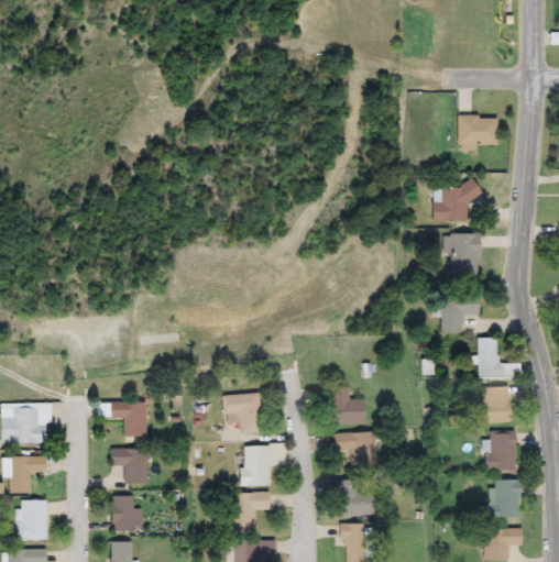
[(475,145),(475,151),(458,151),(458,116),(496,116),(496,145),(475,145)]
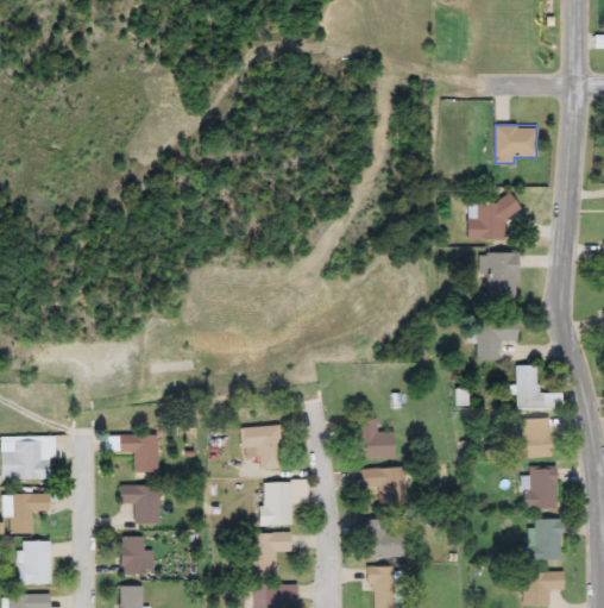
[(505,238),(470,239),(469,201),(516,200),(516,213),(505,213),(505,238)]
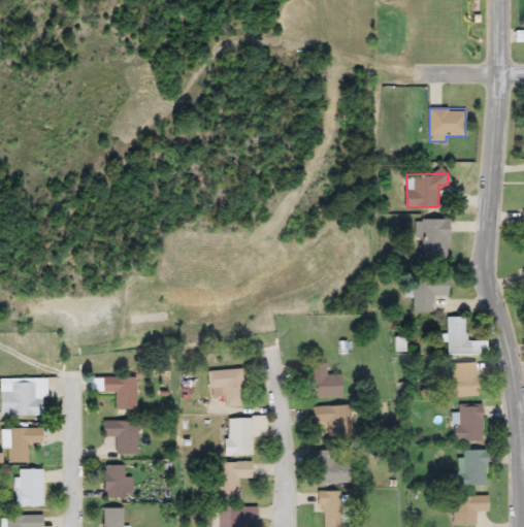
[(448,258),(423,258),(423,239),(418,239),(418,219),(448,219),(448,258)]
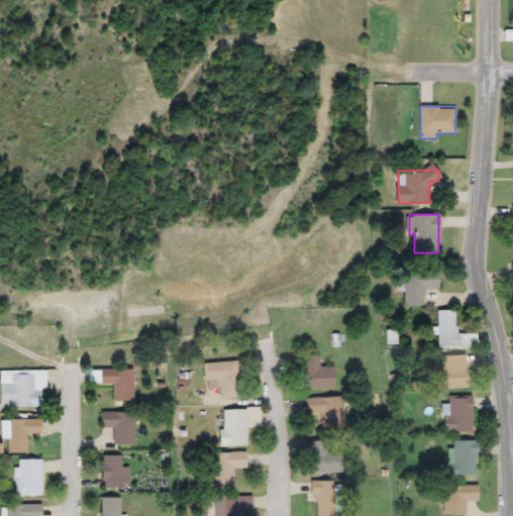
[(406,305),(406,271),(440,271),(440,289),(426,289),(426,305),(406,305)]
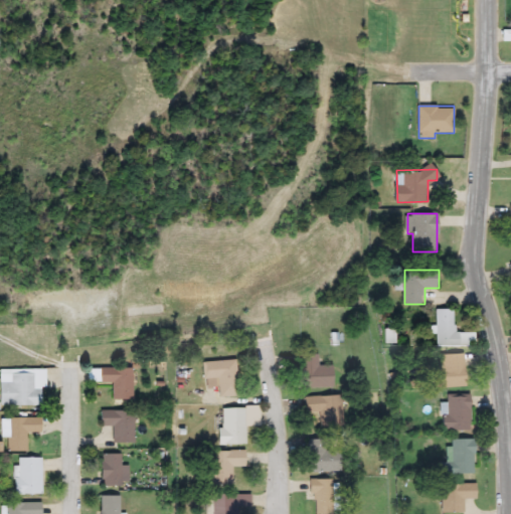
[(460,346),(439,346),(439,309),(460,309),(460,346)]
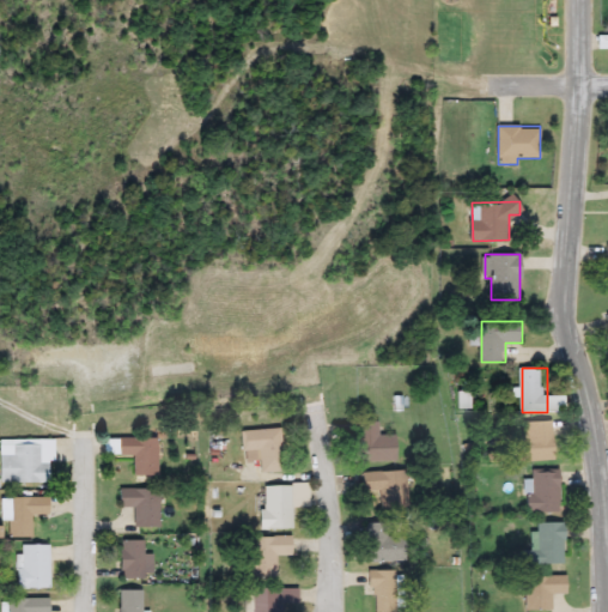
[(557,460),(520,460),(518,422),(555,420),(557,460)]
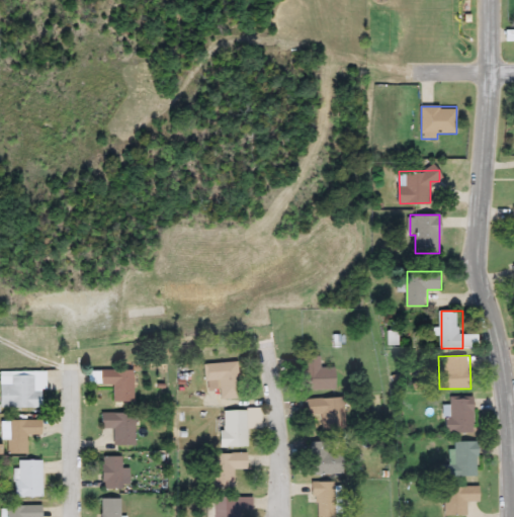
[(322,356),(322,366),(336,366),(336,390),(304,390),(304,356),(322,356)]
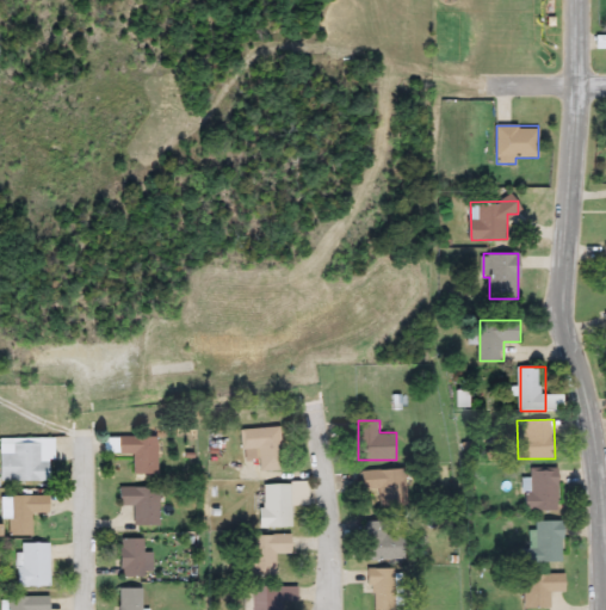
[(284,468),(261,470),(259,448),(245,449),(243,429),(280,425),(284,468)]
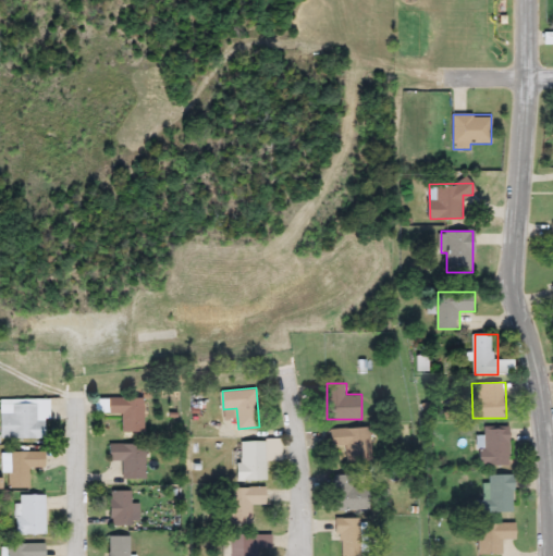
[(123,432),(123,415),(110,415),(110,396),(145,396),(145,432),(123,432)]
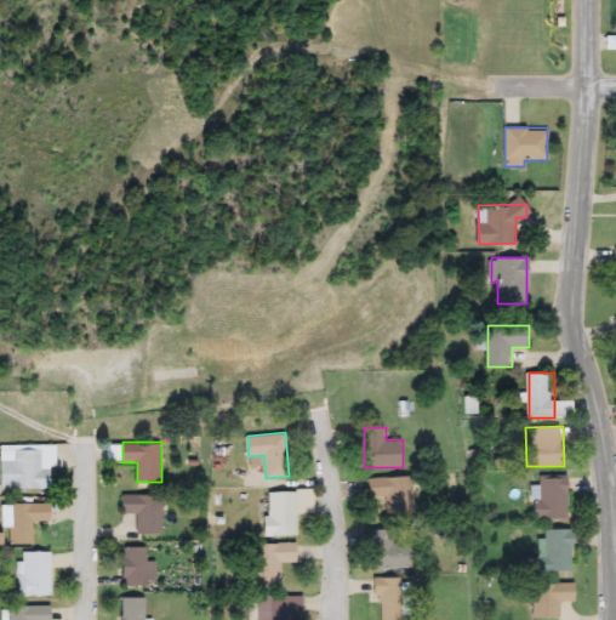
[(55,489),(3,489),(3,444),(55,444),(55,489)]
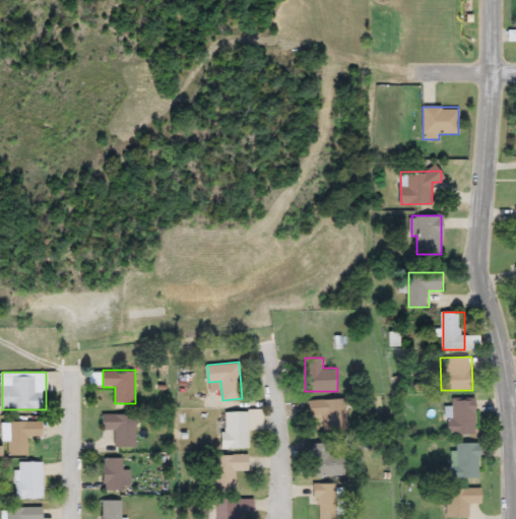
[(450,397),(476,397),(476,434),(450,434),(450,397)]
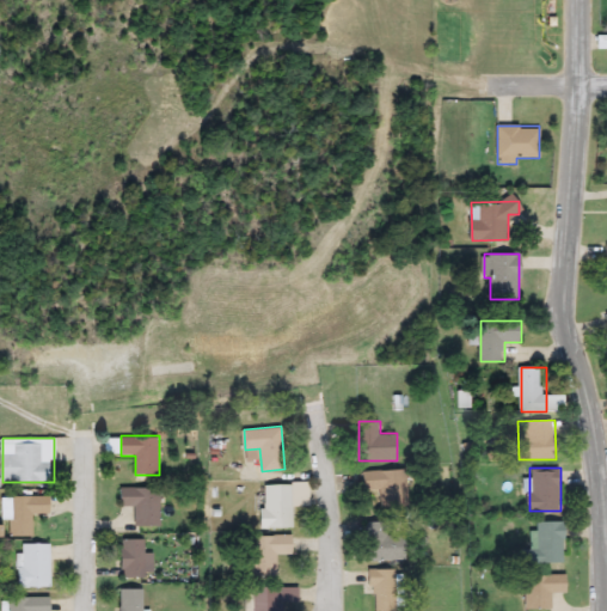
[(409,470),(410,506),(367,507),(366,470),(409,470)]
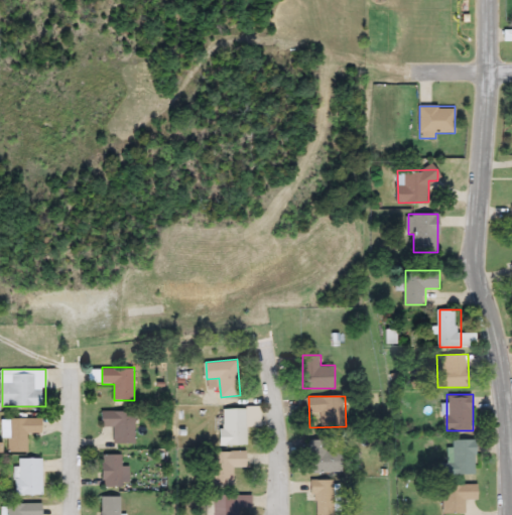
[(249,408),(249,444),(223,444),(223,408),(249,408)]
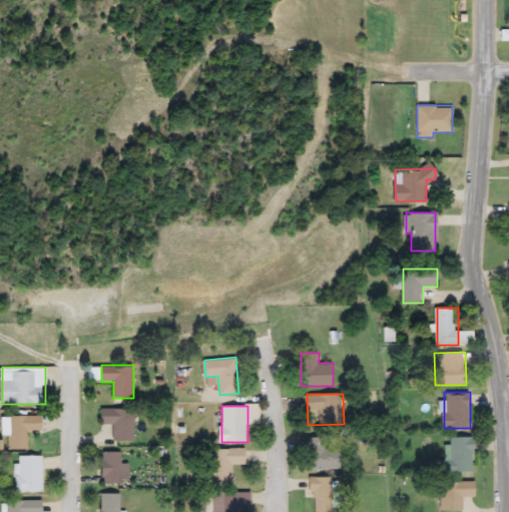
[(135,408),(135,441),(113,441),(113,424),(102,424),(102,408),(135,408)]
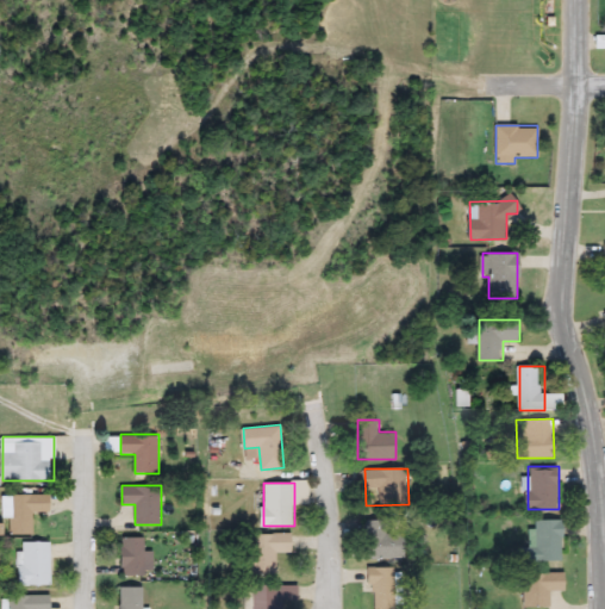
[(11,534),(11,495),(50,495),(50,511),(35,513),(35,534),(11,534)]
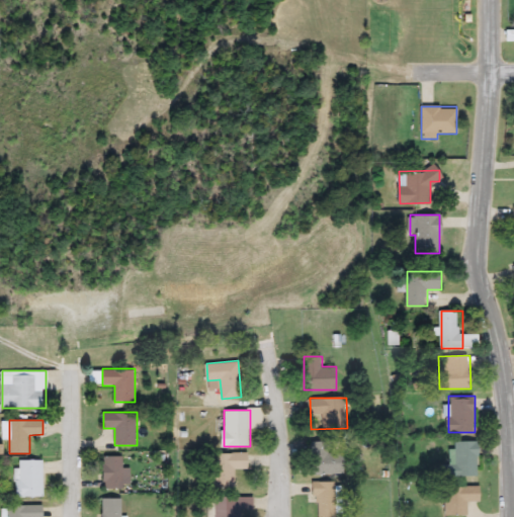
[(312,442),(345,441),(345,474),(312,474),(312,442)]
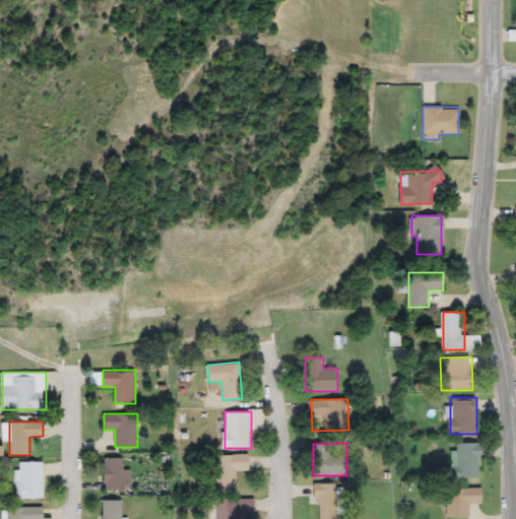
[(447,466),(456,466),(456,443),(480,443),(480,477),(447,477),(447,466)]
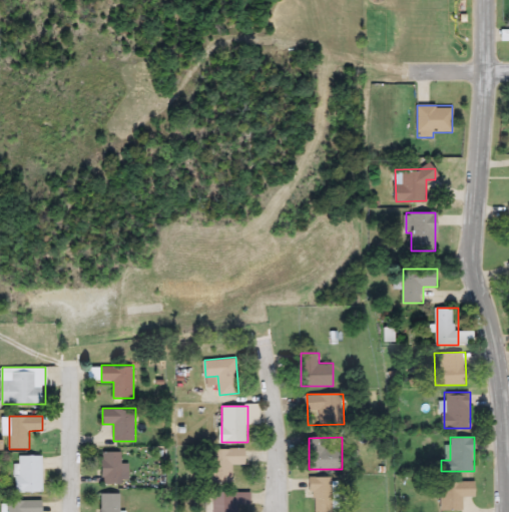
[(234,482),(212,482),(212,448),(245,448),(245,465),(234,465),(234,482)]
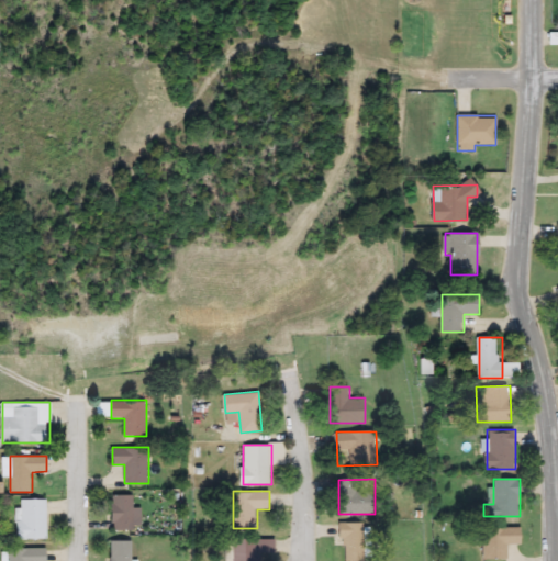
[(135,494),(135,507),(143,507),(143,530),(113,530),(113,494),(135,494)]
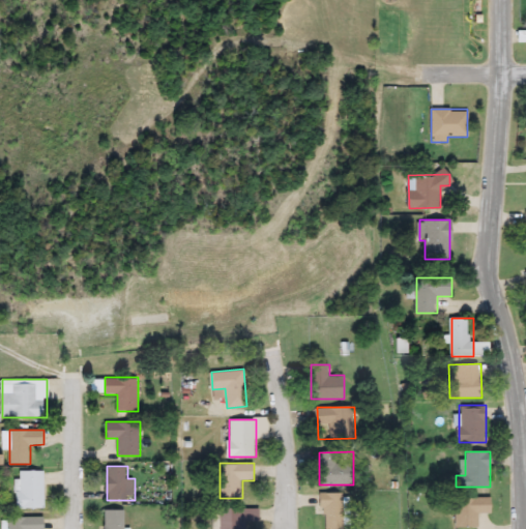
[(45,470),(45,508),(19,508),(19,470),(45,470)]
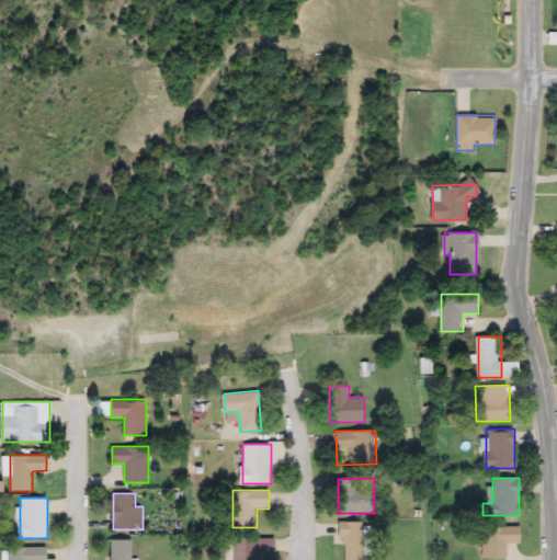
[(365,559),(345,559),(345,544),(339,544),(339,522),(365,522),(365,559)]
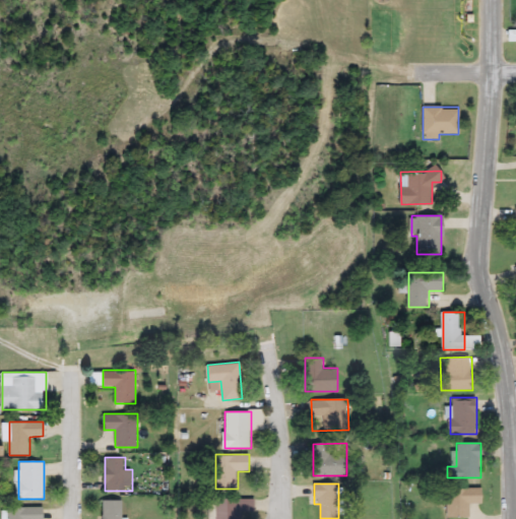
[(482,488),(482,504),(470,504),(470,517),(448,517),(448,488),(482,488)]
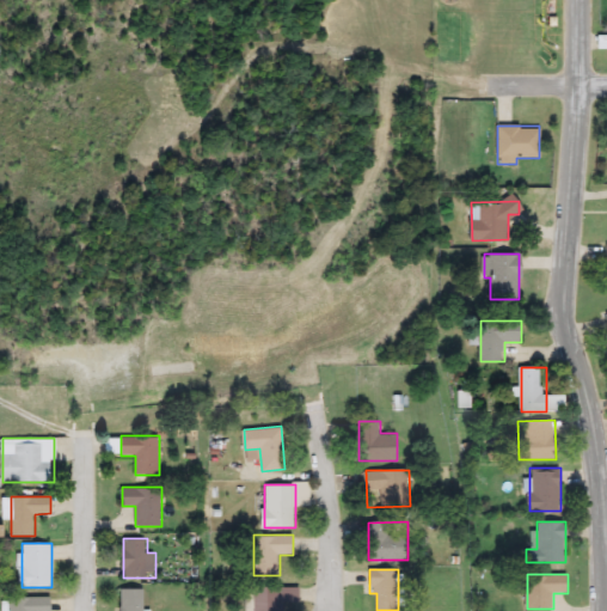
[(255,610),(255,586),(300,586),(300,602),(283,602),(283,610),(255,610)]
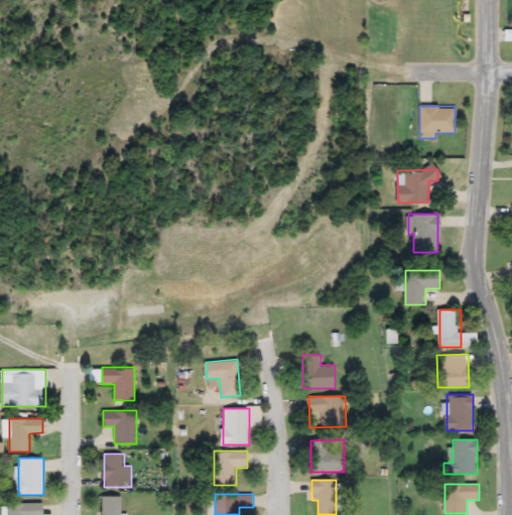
[(42,503),(42,514),(9,514),(9,503),(42,503)]
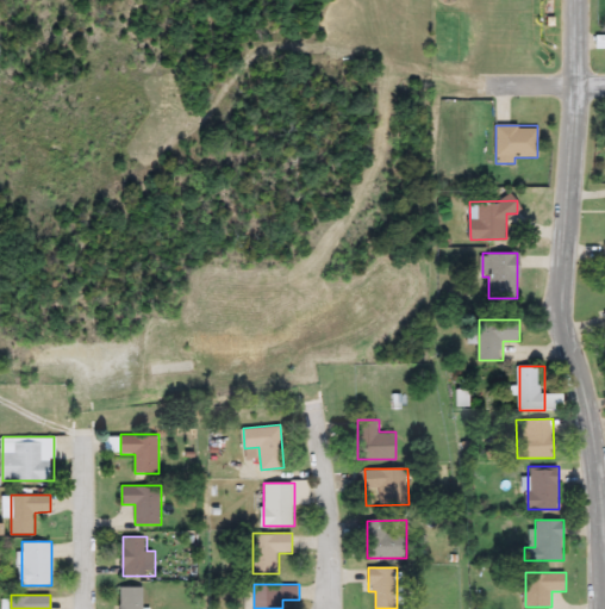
All buildings are outlined.
